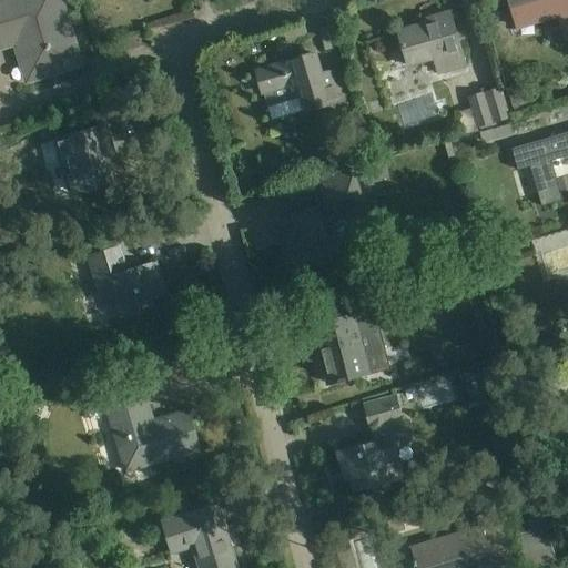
[(54,0),(7,0),(0,2),(0,47),(18,43),(29,80),(80,63),(71,38),(63,41),(59,29),(63,27),(54,0)]
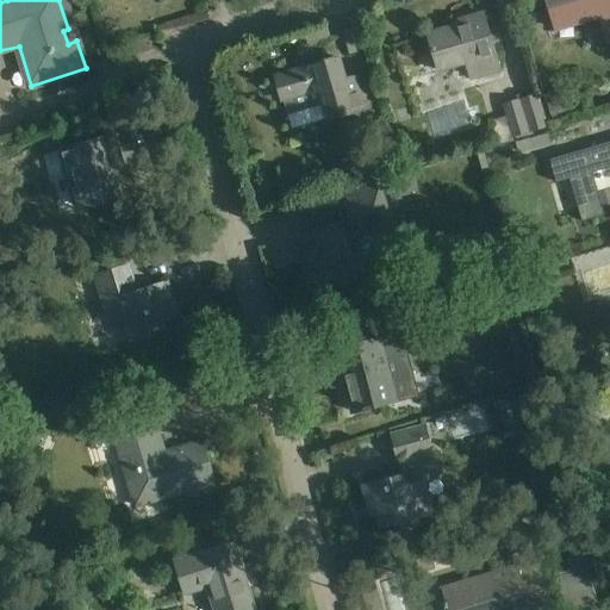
[(608,42),(609,41),(609,0),(547,0),(551,11),(556,30),(601,17),(608,42)]
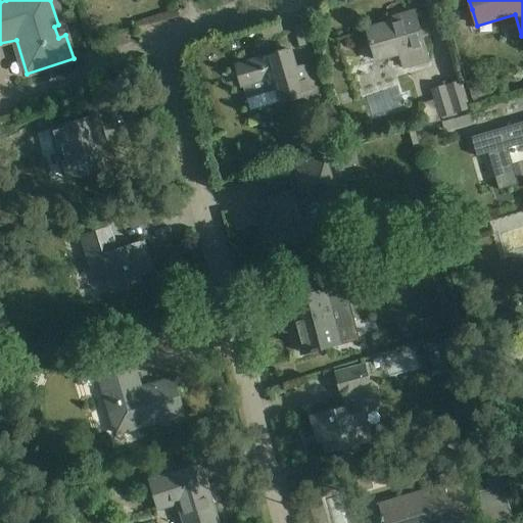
[(430,61),(427,51),(421,31),(415,11),(398,16),(399,20),(367,30),(376,59),(398,53),(403,70),(430,61)]
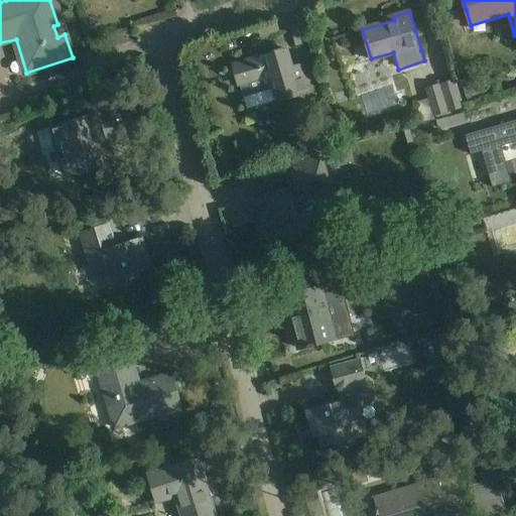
[(276,101),(315,89),(308,63),(292,69),(286,49),(234,65),(244,97),(273,89),(276,101)]
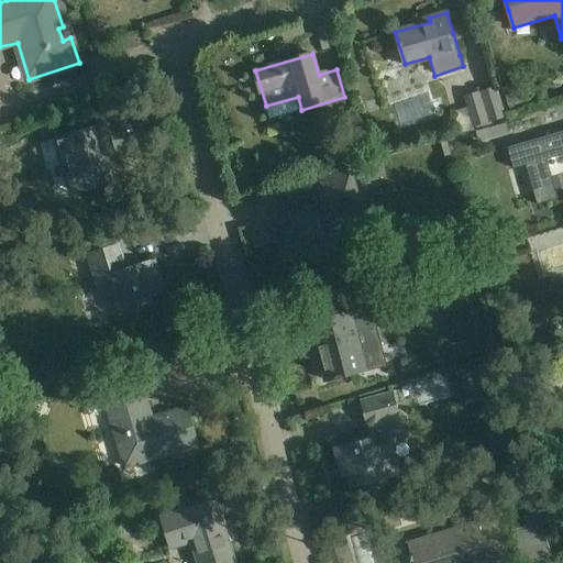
[(506,121),(505,117),(495,86),(479,90),(479,91),(464,96),(467,108),(454,112),(461,134),(475,131),(474,130),(506,121)]
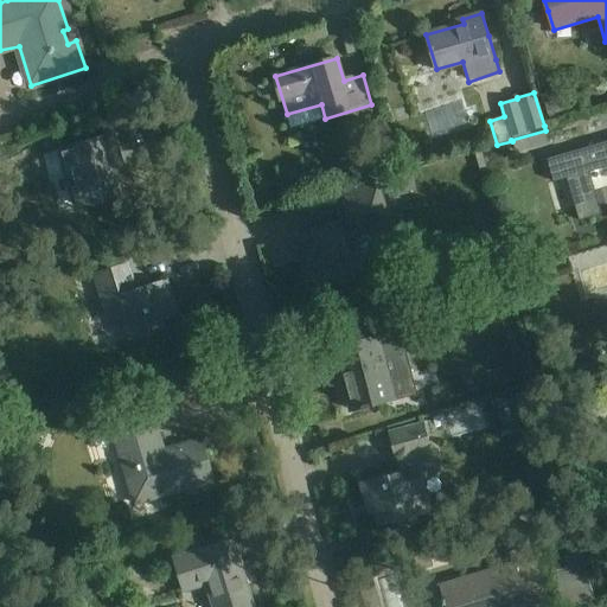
[(566,93),(544,98),(551,123),(573,117),(566,93)]
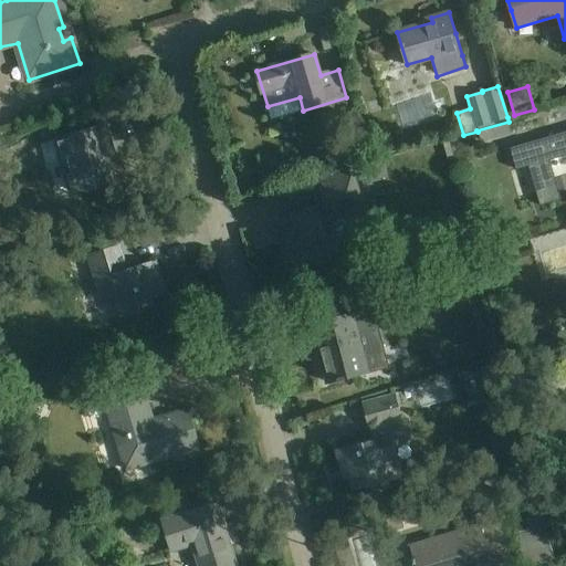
[(75,194),(94,189),(115,182),(105,149),(112,147),(106,126),(55,139),(61,160),(66,159),(75,194)]
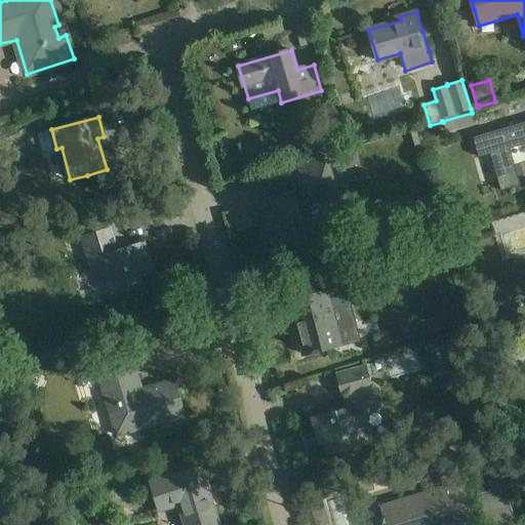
[(458,118),(444,122),(447,131),(460,127),(458,118)]
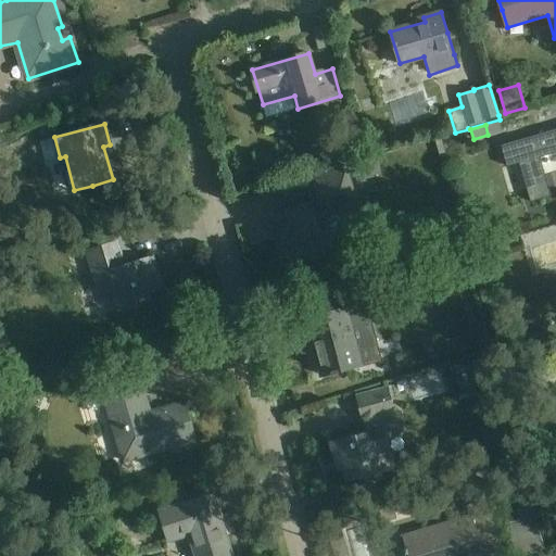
[(555,129),(503,146),(508,165),(520,162),(532,201),(551,196),(540,156),(555,152),(555,129)]
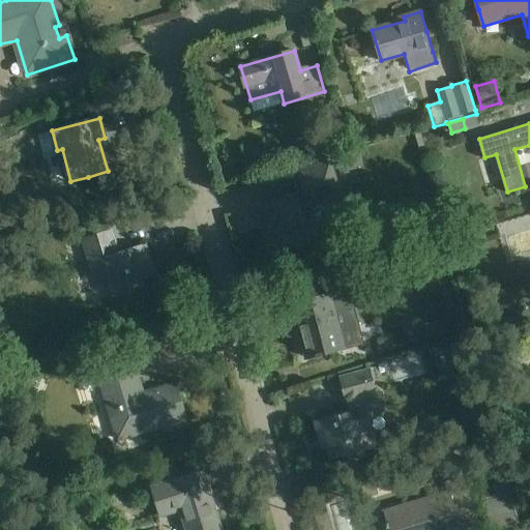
[(333,137),(315,142),(318,152),(336,147),(333,137)]
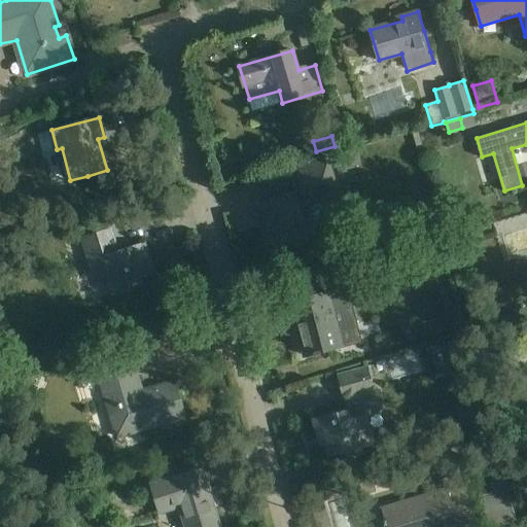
[(338,174),(356,168),(352,157),(334,163),(338,174)]
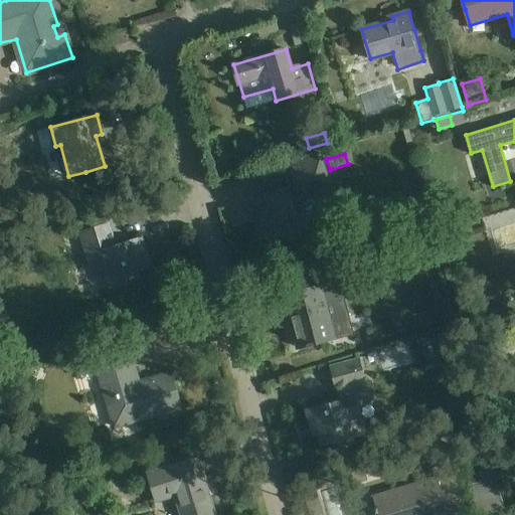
[(302,234),(301,233),(313,230),(316,228),(318,226),(318,225),(319,223),(318,219),(317,217),(316,215),(313,214),(310,214),(297,218),(292,202),(332,189),(322,157),(286,168),(292,187),(254,198),(263,224),(256,226),(263,246),(302,234)]
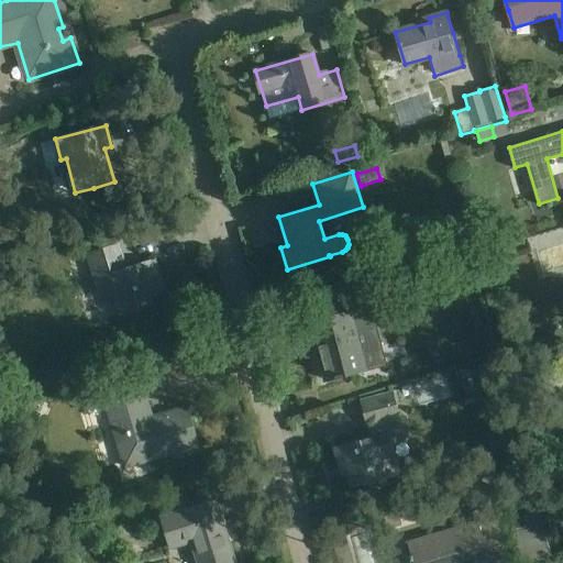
[(256,176),(244,180),(247,190),(260,187),(256,176)]
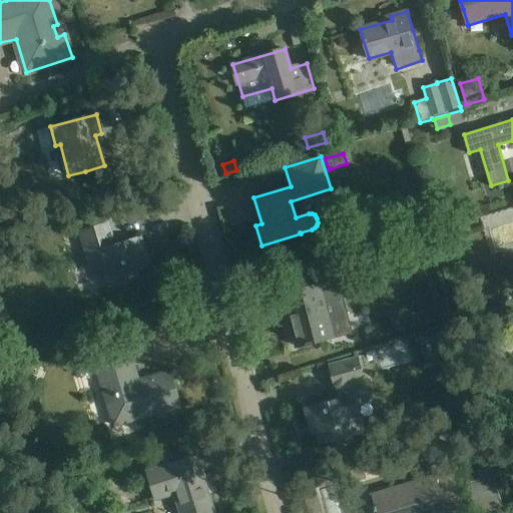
[(512,244),(512,220),(507,222),(505,210),(485,214),(492,249),(512,244)]
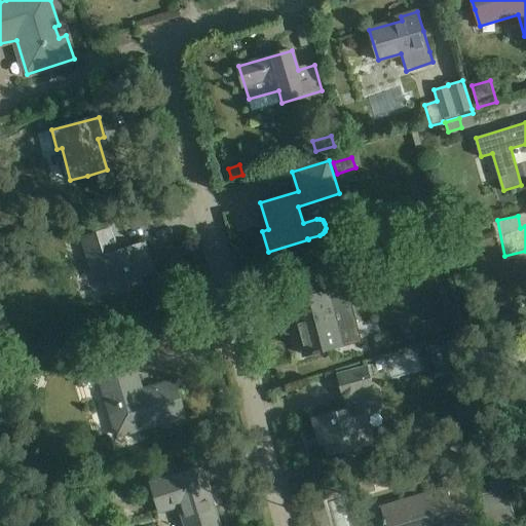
[(114,293),(122,291),(142,285),(140,276),(154,272),(145,243),(118,252),(111,229),(82,238),(94,277),(108,273),(114,293)]
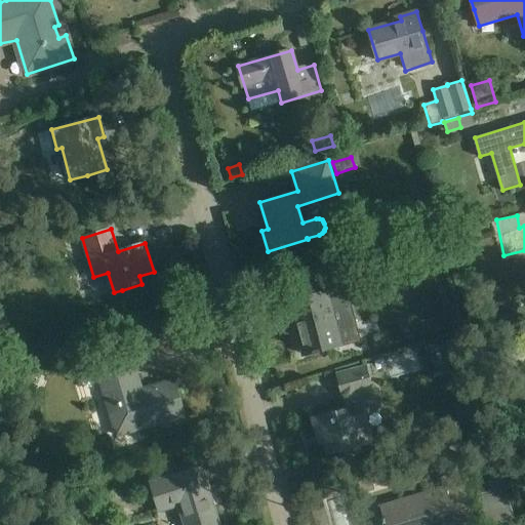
[(355,263),(307,275),(309,279),(312,292),(331,287),(332,288),(360,280),(355,263)]
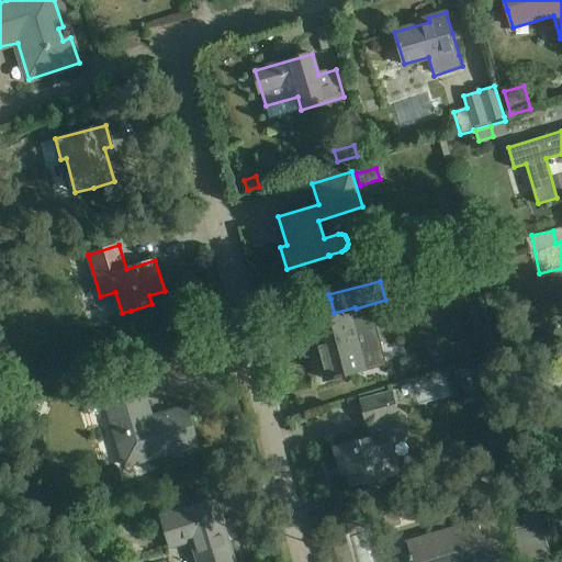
[(350,312),(315,322),(321,346),(316,347),(325,380),(336,377),(336,379),(343,378),(341,375),(361,370),(356,352),(380,346),(369,307),(350,312)]
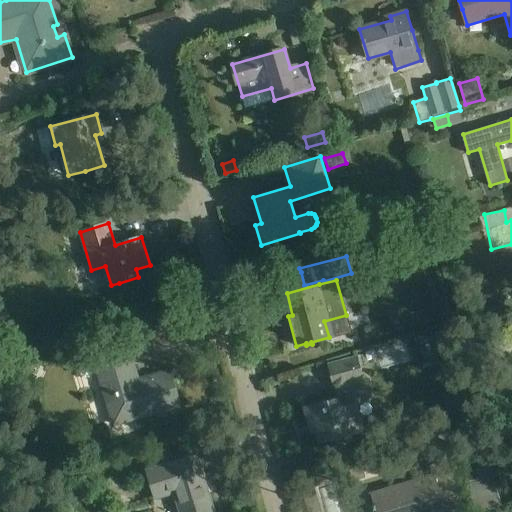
[(435,333),(442,357),(453,354),(446,329),(435,333)]
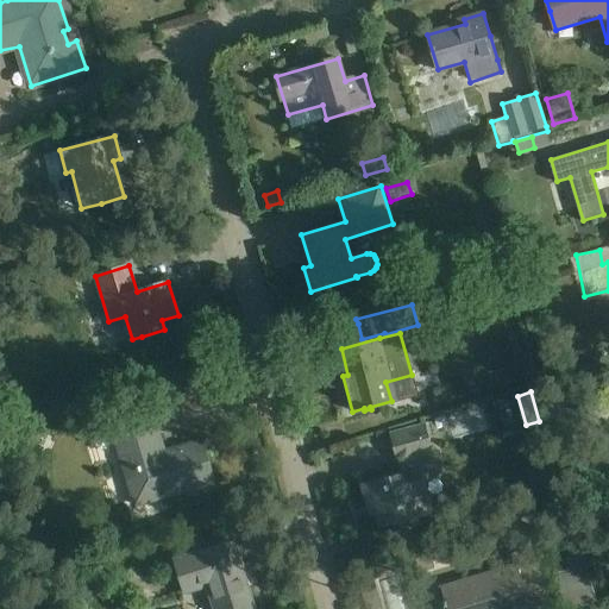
[(135,506),(194,488),(217,481),(203,440),(164,452),(151,409),(110,422),(135,506)]
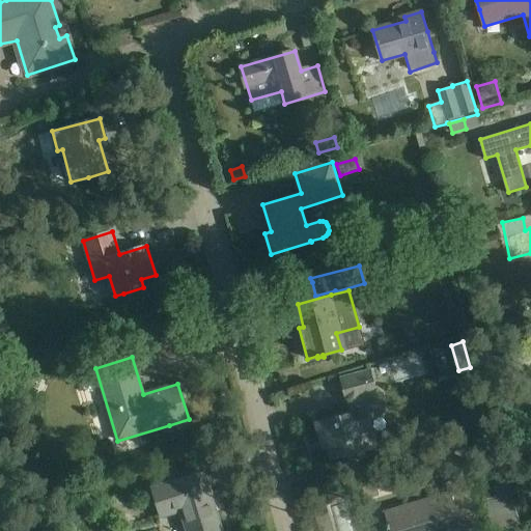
[(379,448),(370,420),(378,418),(380,418),(383,415),(384,413),(386,411),(386,408),(381,390),(376,391),(371,370),(361,372),(340,378),(346,402),(347,401),(351,413),(315,422),(323,450),(328,448),(331,460),(379,448)]
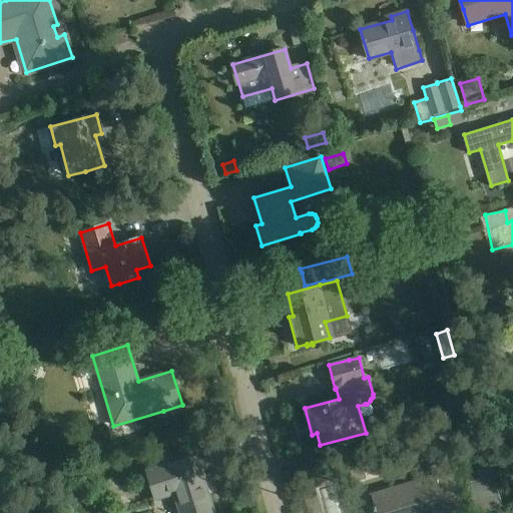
[(471,429),(457,433),(460,445),(474,441),(471,429)]
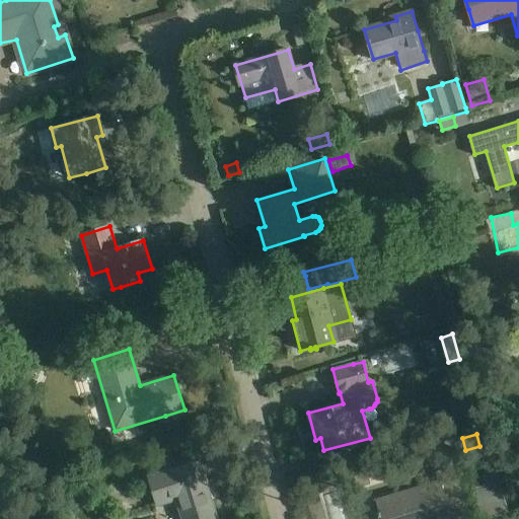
[(180,518),(216,518),(217,518),(211,500),(208,502),(200,474),(192,477),(188,464),(147,475),(155,504),(174,498),(180,518)]
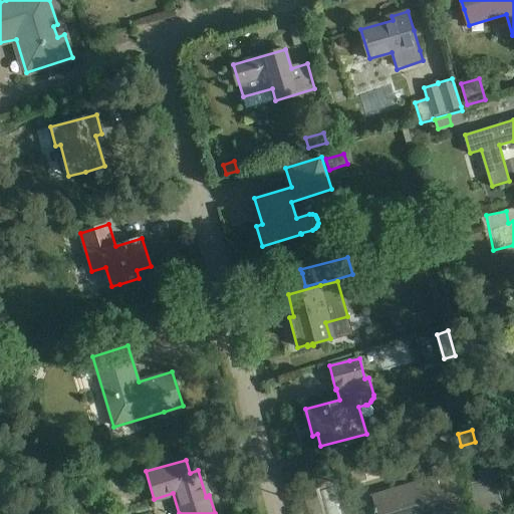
[(377,513),(447,513),(445,505),(466,499),(455,460),(432,467),(435,477),(392,490),(372,496),(375,507),(373,508),(375,513),(377,512),(377,513)]
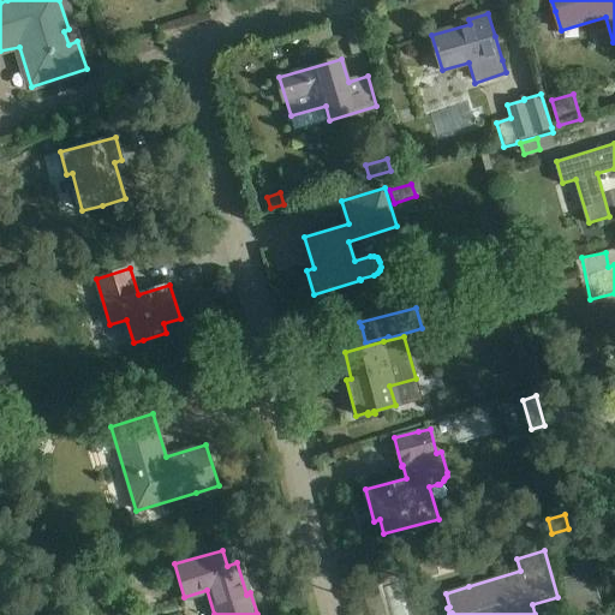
[(572,614),(603,614),(587,559),(572,563),(574,574),(561,578),(572,614)]
